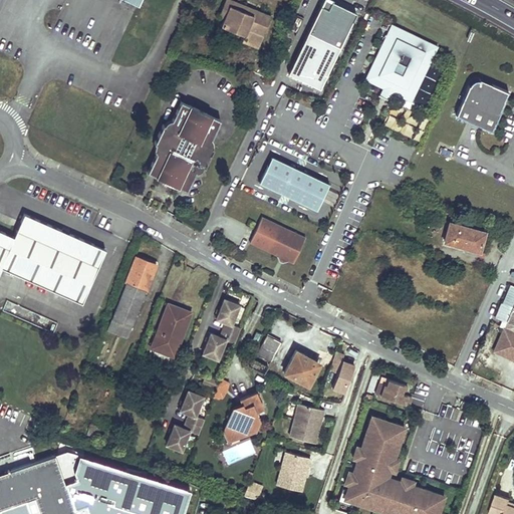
[(255,9),(233,0),(225,0),(219,16),(224,18),(229,5),(253,15),(255,9)]
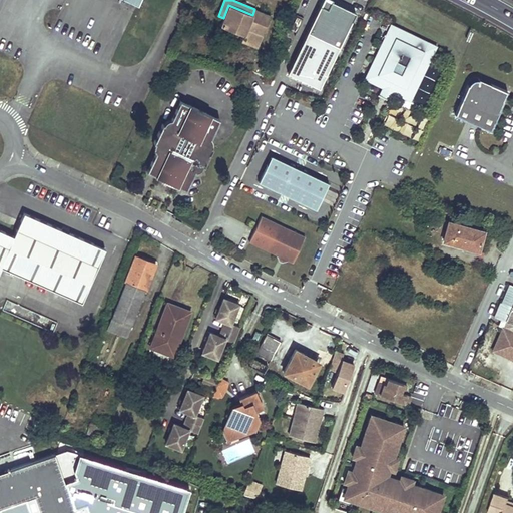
[(326,0),(325,0),(308,34),(339,49),(357,15),(326,0)]
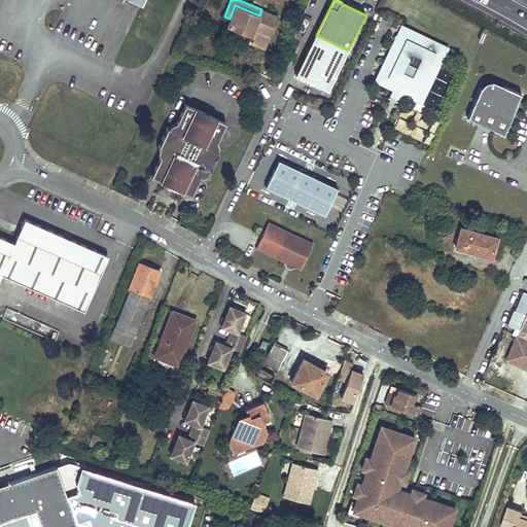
[(230,19),(226,26),(251,36),(248,43),(265,49),(278,15),(261,9),(259,15),(235,5),(230,19)]
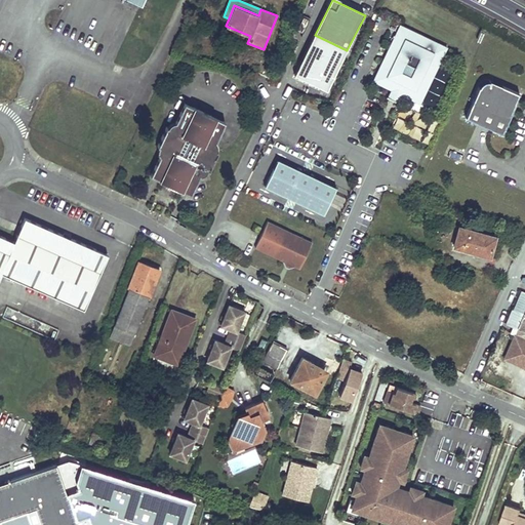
[(390,89),(389,92),(398,97),(400,94),(418,103),(446,47),(400,25),(372,80),(390,89)]
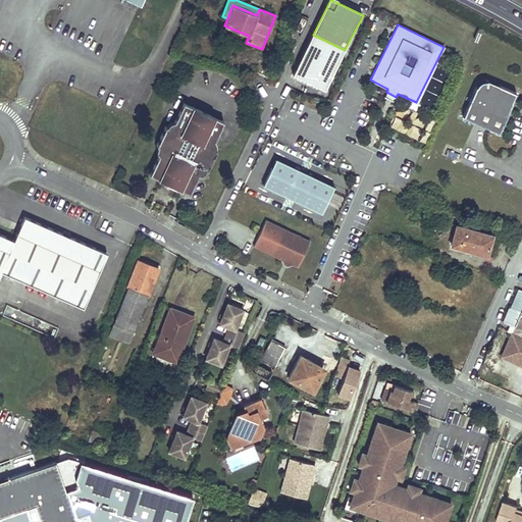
[(293,76),(324,93),(345,50),(313,35),(293,76)]
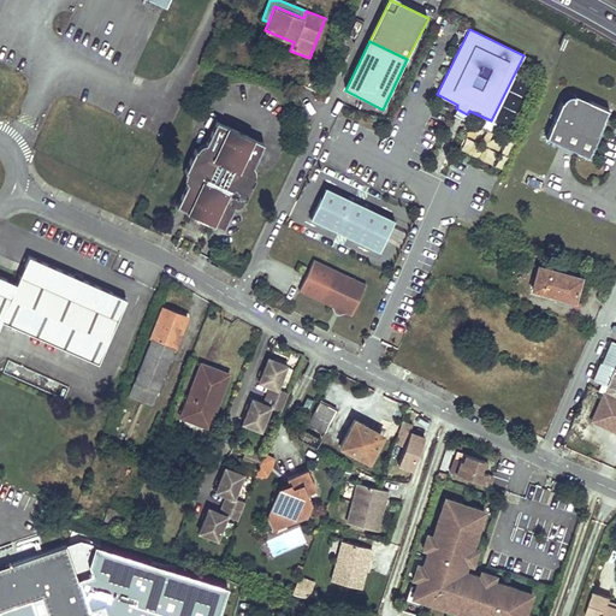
[(573,100),(574,95),(570,95),(568,96),(564,98),(562,100),(560,102),(545,138),(587,158),(608,111),(588,102),(587,102),(573,100)]
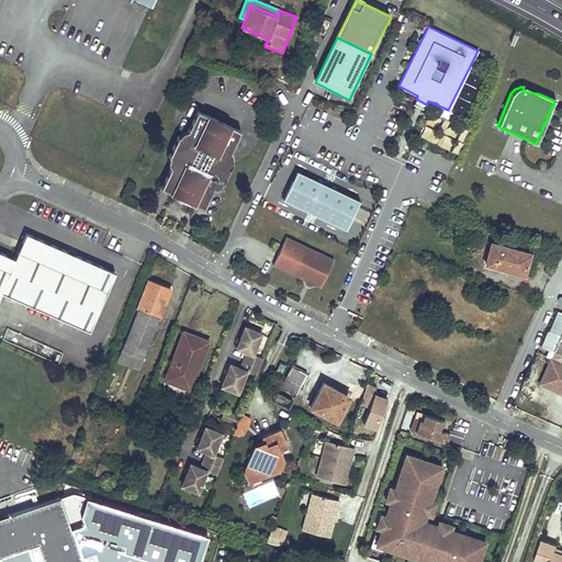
[(240,132),(197,111),(183,141),(179,139),(170,158),(175,160),(161,189),(170,193),(204,209),(217,181),(223,183),(233,164),(226,160),(240,132)]
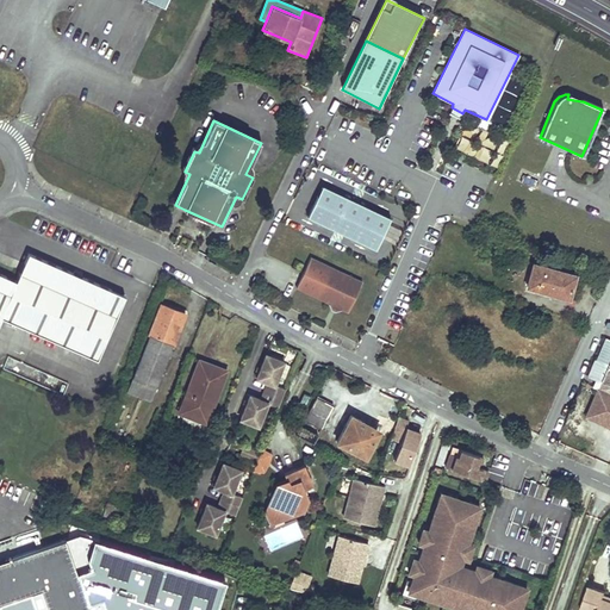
[(322,186),(307,216),(374,248),(390,218),(322,186)]
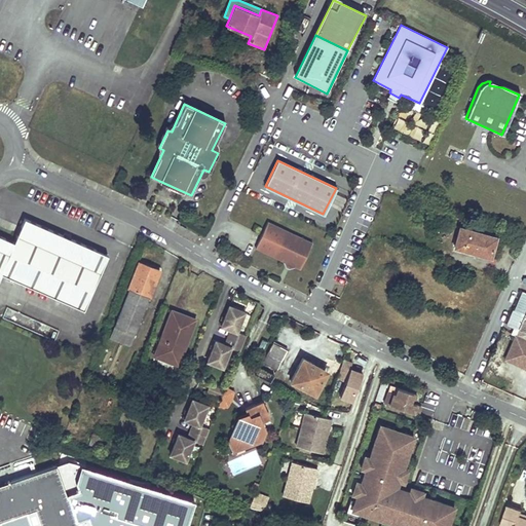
[(428,205),(421,203),(417,218),(424,220),(428,205)]
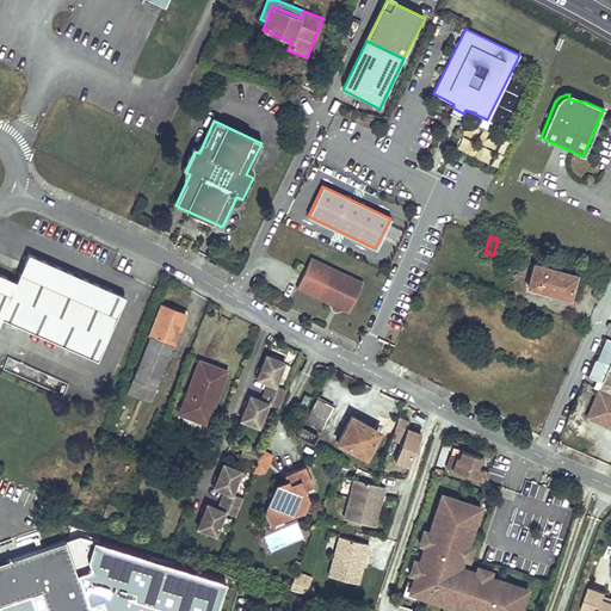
[(17,283),(0,276),(0,322),(1,319),(96,360),(124,296),(30,255),(17,283)]
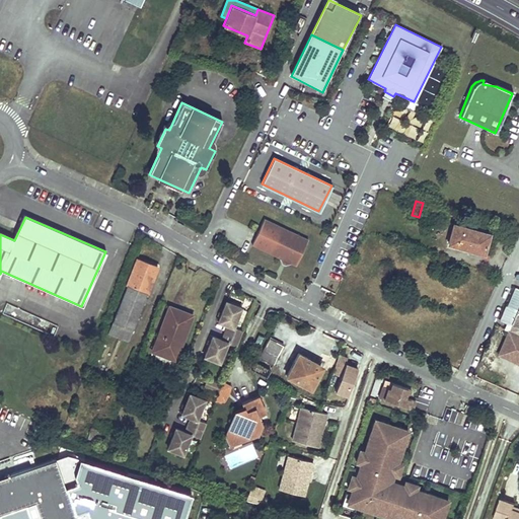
[(290,263),(296,265),(308,239),(264,218),(251,243),(280,257),(282,261),(286,263),(290,263)]
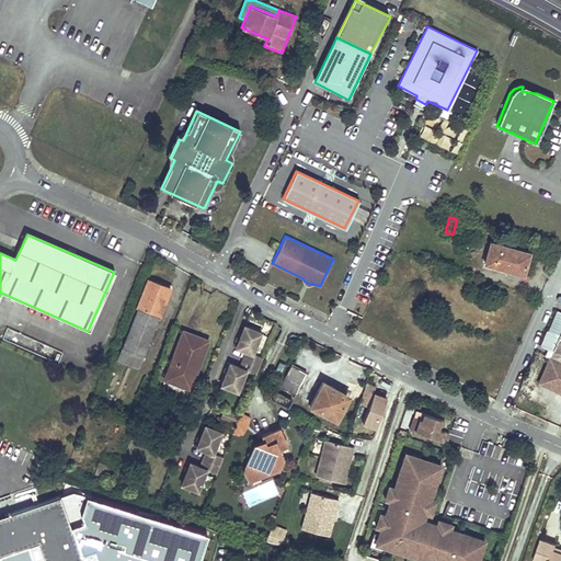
[(528,252),(490,242),(484,263),(523,273),(528,252)]
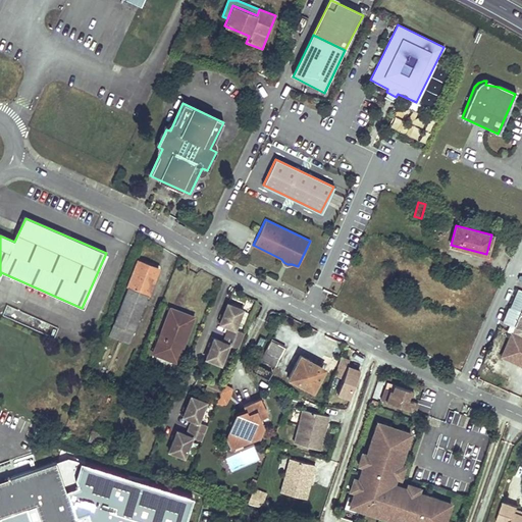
[(113,323),(133,330),(158,268),(150,265),(137,260),(113,323)]
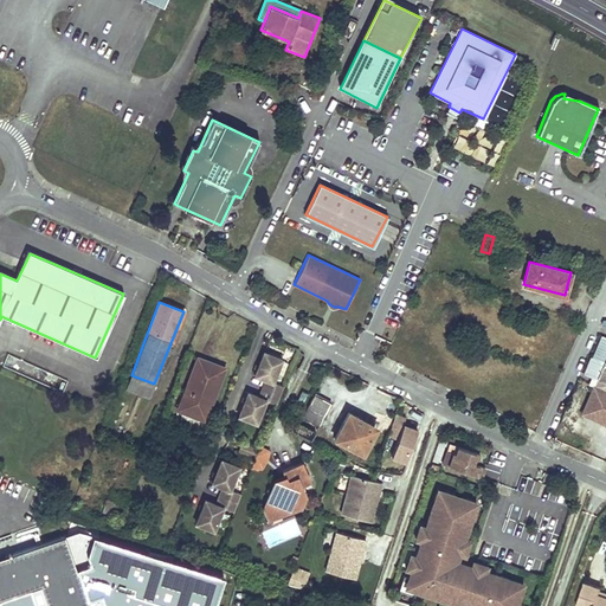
[(274,354),(264,350),(255,374),(266,379),(263,387),(281,394),(284,385),(274,381),(282,358),(274,354)]
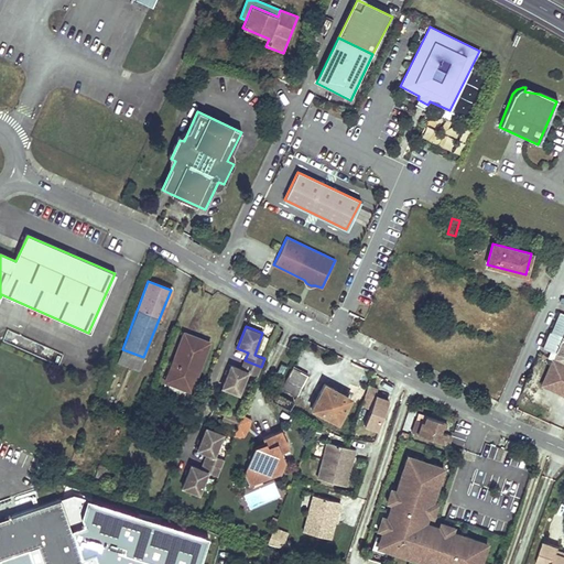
[(555,354),(563,337),(550,332),(543,348),(555,354)]
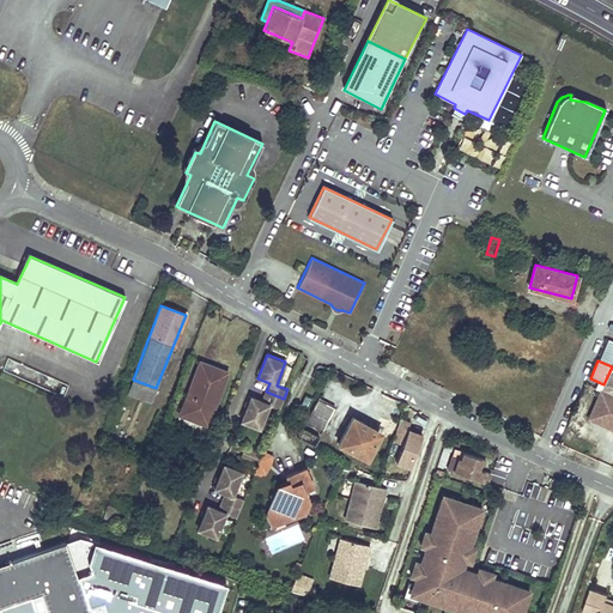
[(200,362),(180,413),(204,423),(210,406),(213,406),(226,372),(213,368),(200,362)]
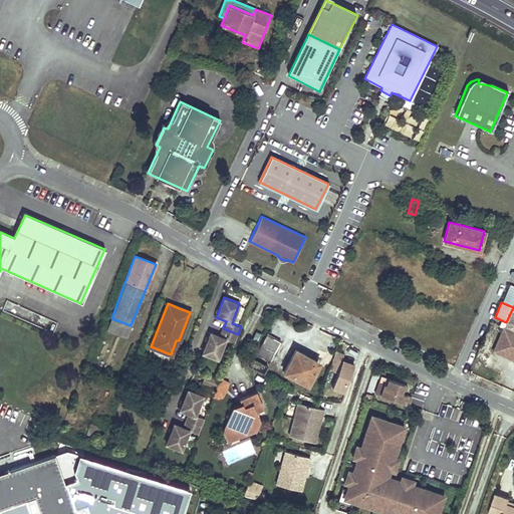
[(131,325),(111,318),(107,329),(126,337),(131,325)]
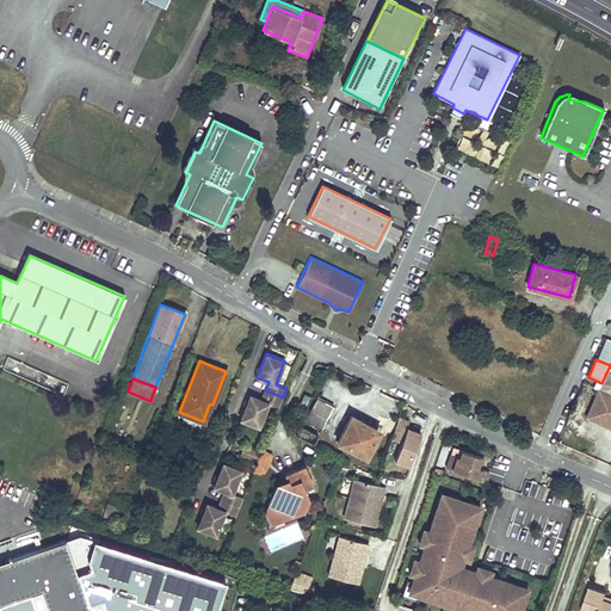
[(283,397),(265,390),(261,399),(251,394),(241,418),(259,425),(269,402),(279,407),(283,397)]
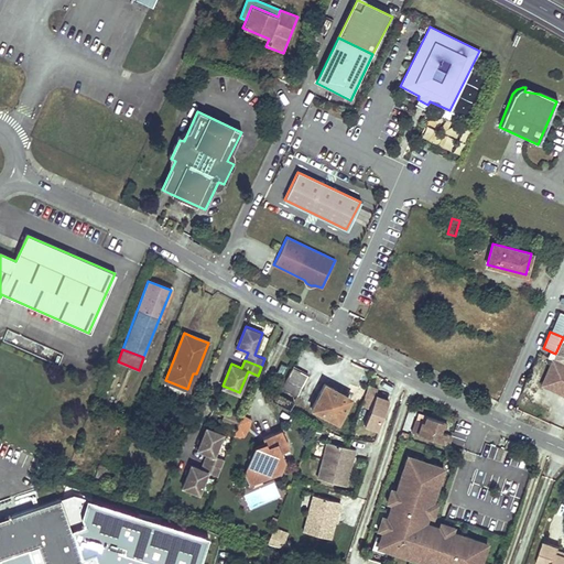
[(563,364),(554,360),(543,386),(557,391),(563,393),(563,364)]
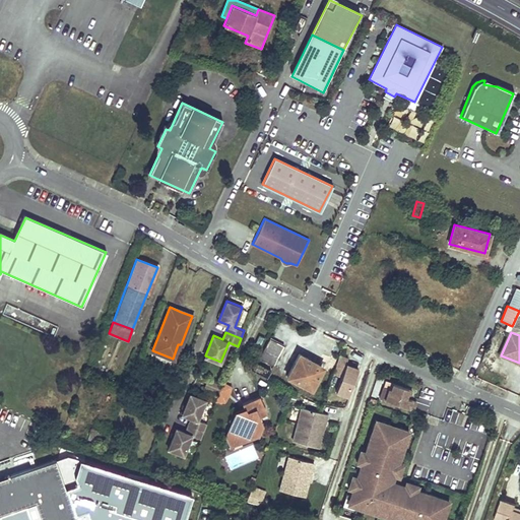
[(259,358),(273,365),(283,345),(269,338),(259,358)]
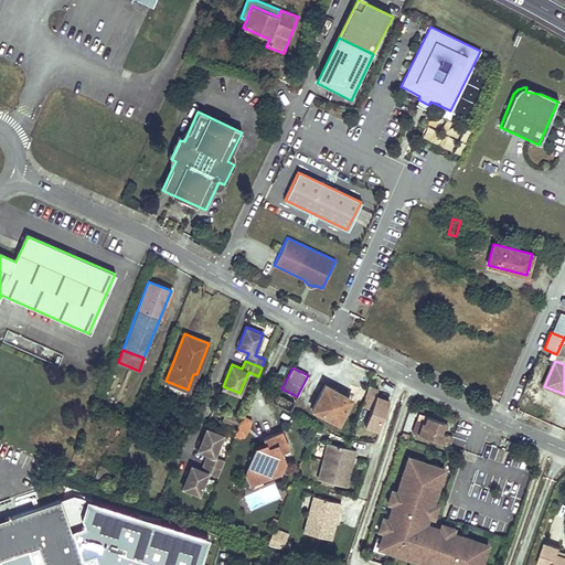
[(193,374),(188,390),(190,391),(196,374),(193,374)]
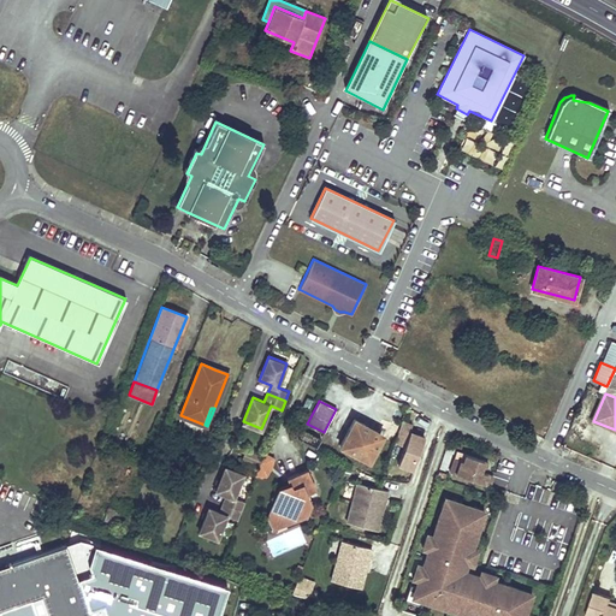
[(339,445),(368,461),(381,437),(363,427),(363,424),(354,419),(339,445)]
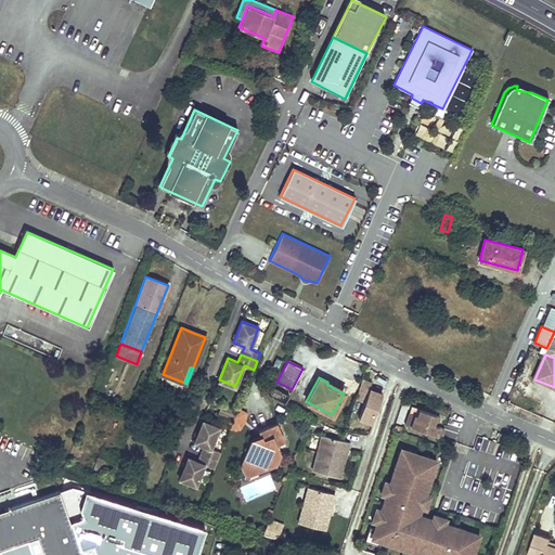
[(372,423),(383,394),(369,388),(371,382),(363,378),(356,399),(364,402),(359,417),(372,423)]
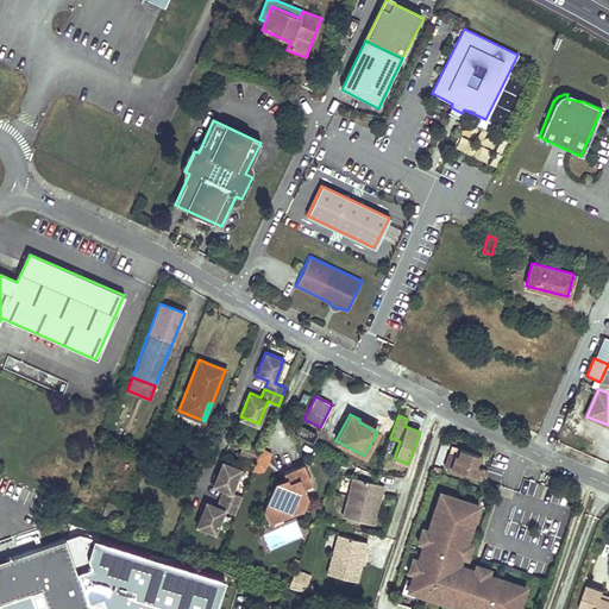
[(359,422),(377,432),(377,429),(359,419),(359,422)]
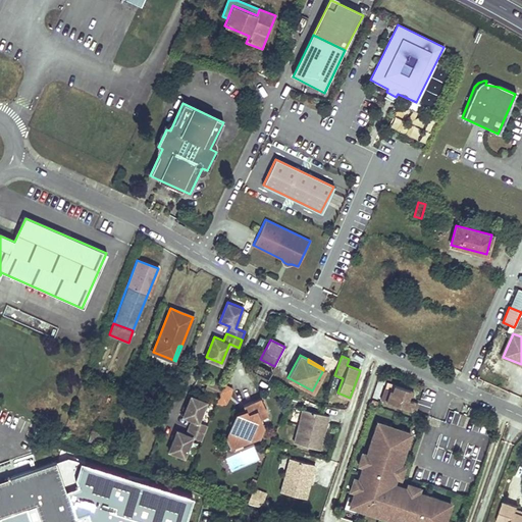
[(256,363),(252,370),(263,375),(262,377),(267,380),(269,378),(272,371),(258,364),(256,363)]
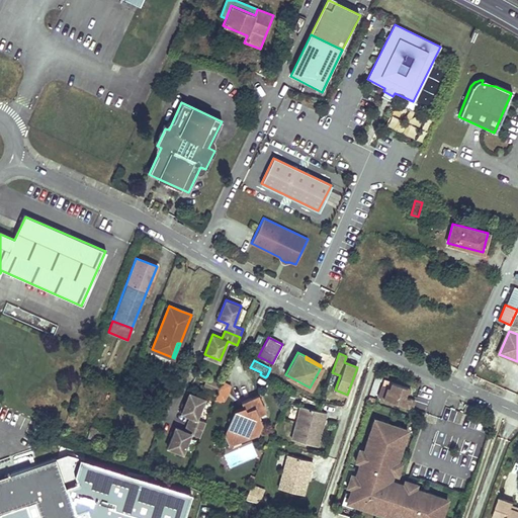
[(219,391),(222,382),(206,376),(203,384),(219,391)]
